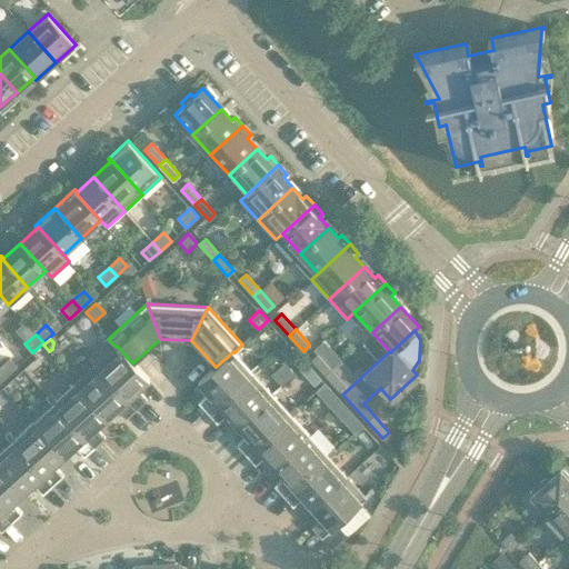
[(149,379),(133,362),(132,363),(117,346),(116,347),(96,365),(137,409),(147,399),(138,389),(149,379)]
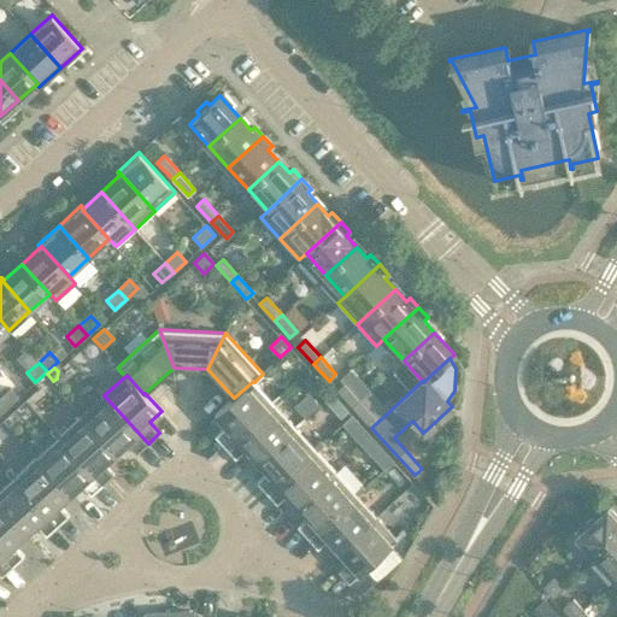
[(274,404),(254,382),(253,381),(234,398),(233,397),(215,413),(225,427),(215,436),(225,447),(274,404)]
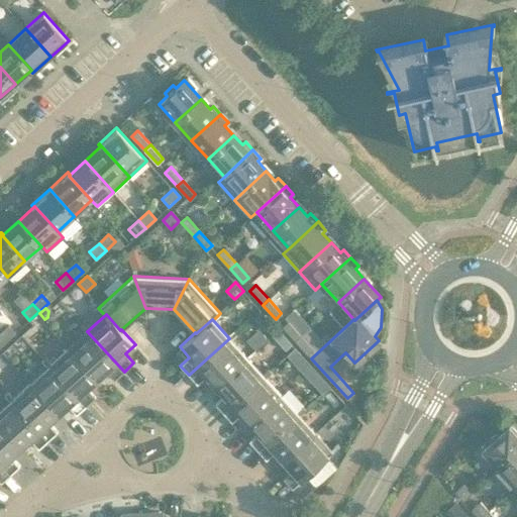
[(283,326),(295,340),(301,335),(288,321),(283,326)]
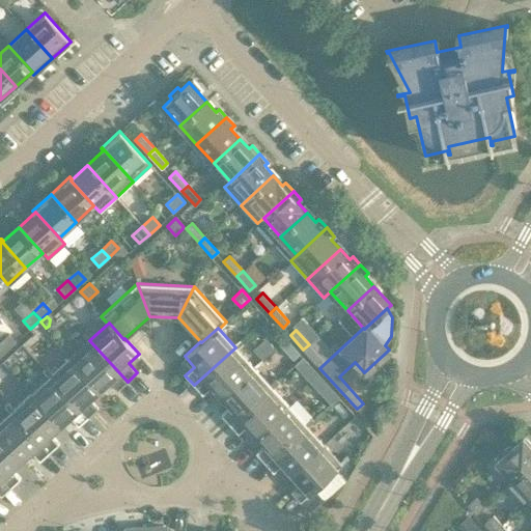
[(0,341),(0,343),(6,351),(16,341),(8,334),(0,341)]
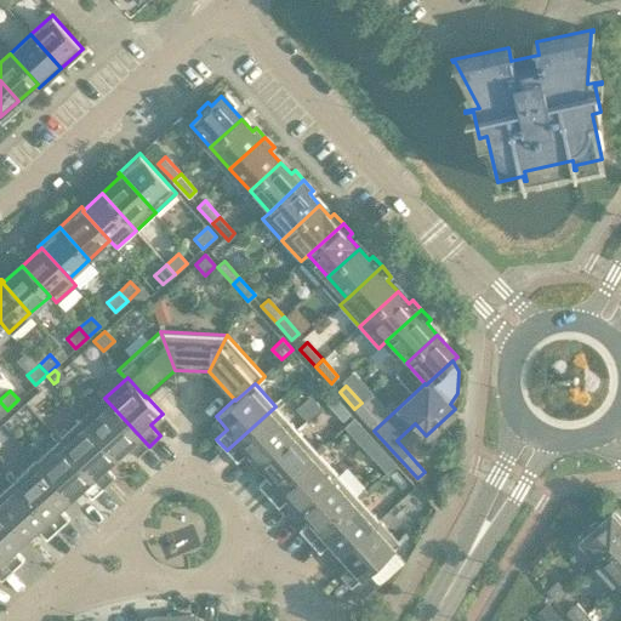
[(137,457),(149,446),(104,398),(81,419),(117,456),(127,446),(137,457)]
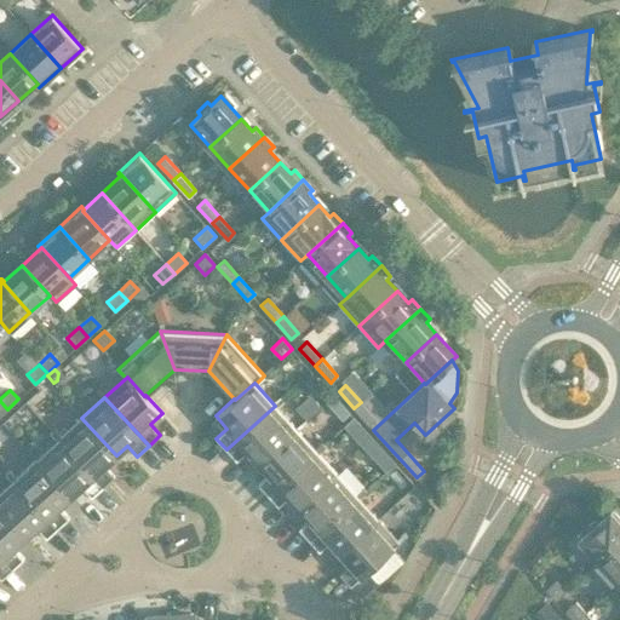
[(377,419),(361,402),(354,408),(369,425),(377,419)]
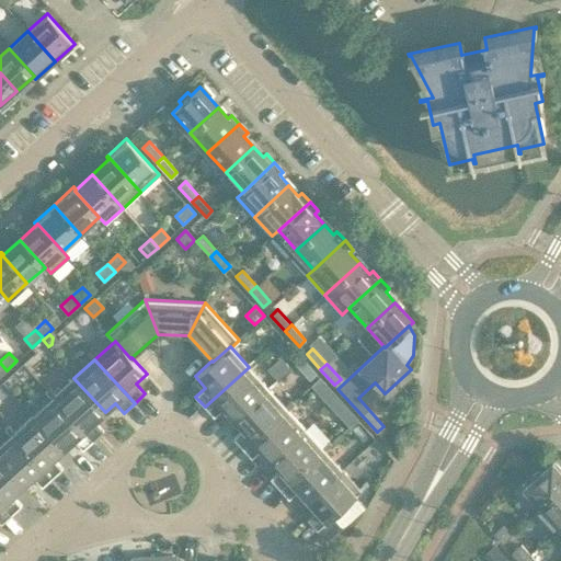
[(233,419),(267,387),(249,367),(205,407),(214,418),(224,409),(233,419)]
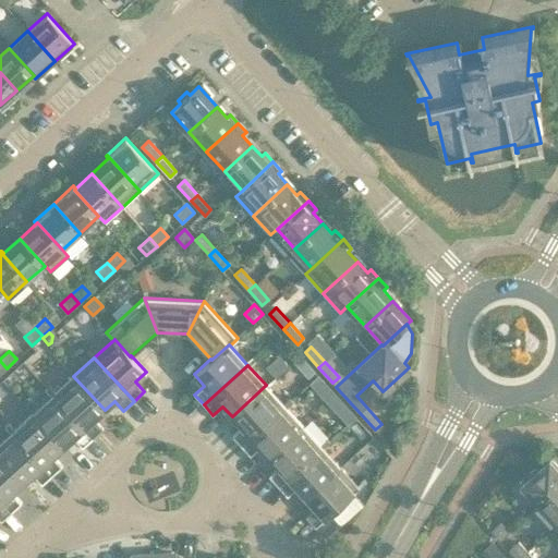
[(73,376),(52,395),(93,438),(102,429),(94,420),(105,410),(73,376)]
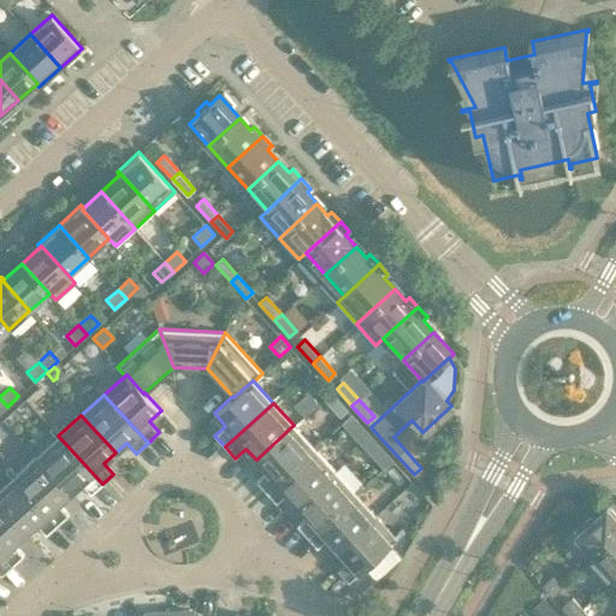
[(351,415),(342,424),(349,431),(357,422),(351,415)]
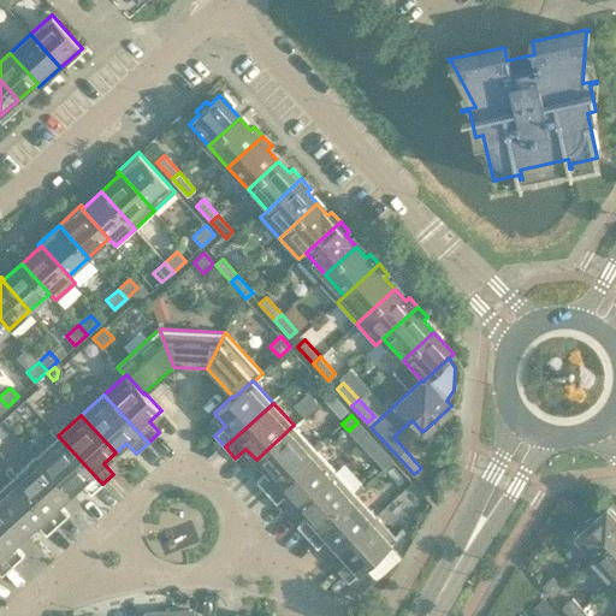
[(255,480),(266,492),(314,448),(294,425),(256,460),(266,471),(255,480)]
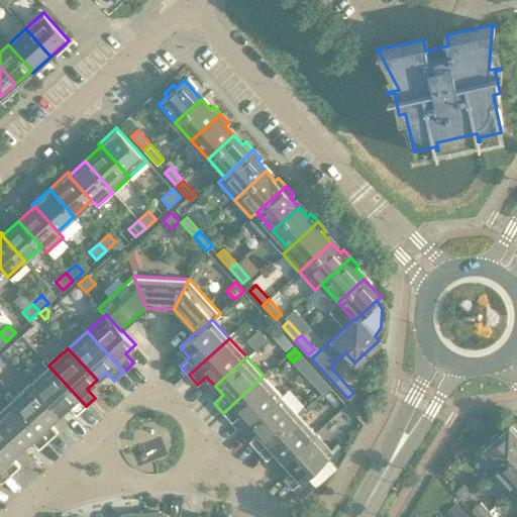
[(77,415),(86,406),(48,366),(30,383),(59,414),(68,406),(77,415)]
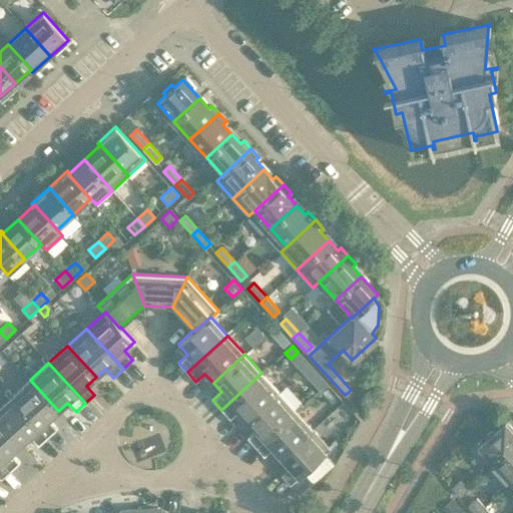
[(238,411),(247,420),(279,392),(262,373),(221,410),(230,419),(238,411)]
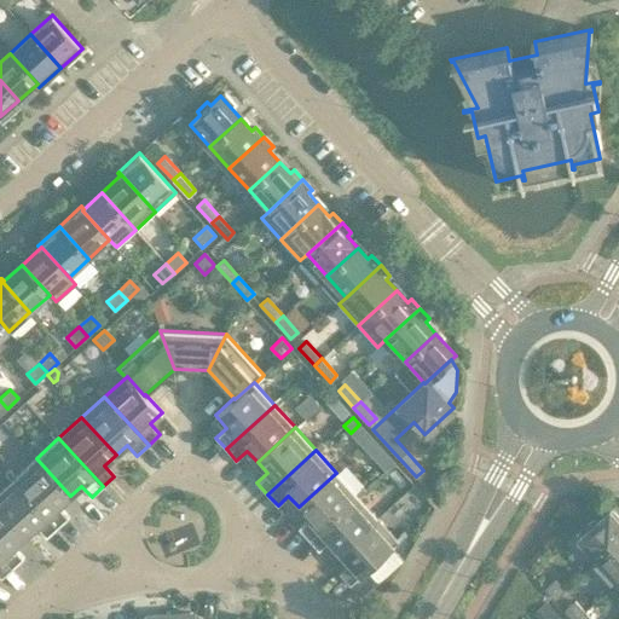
[(36,458),(13,479),(58,527),(69,516),(59,507),(70,496),(36,458)]
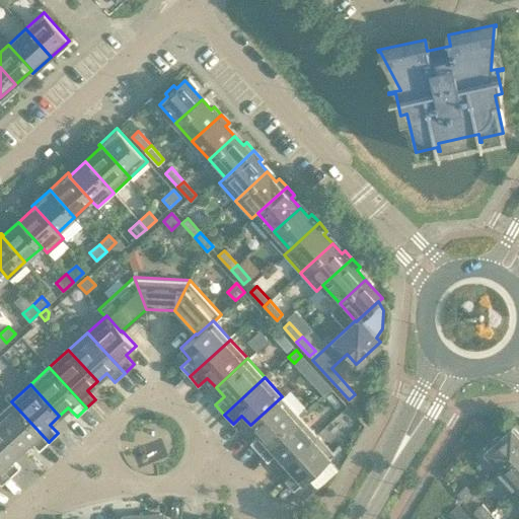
[(249,443),(258,452),(299,416),(282,396),(250,425),(258,435),(249,443)]
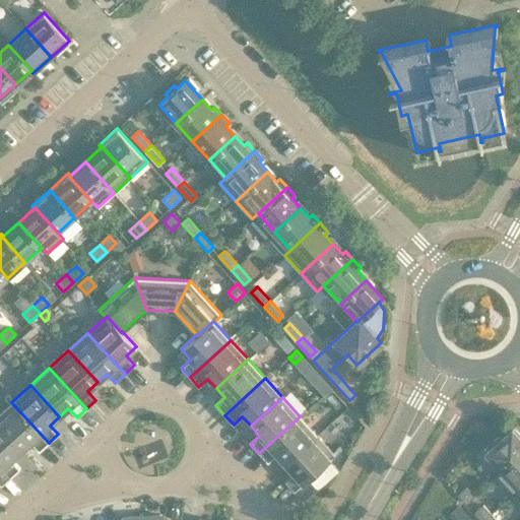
[(49,443),(11,402),(0,411),(0,427),(21,451),(30,443),(39,452),(49,443)]
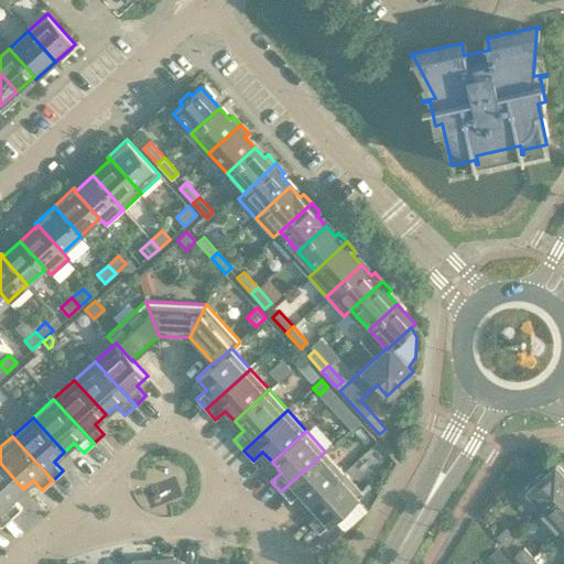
[(300,494),(310,503),(344,472),(325,452),(281,491),(290,502),(300,494)]
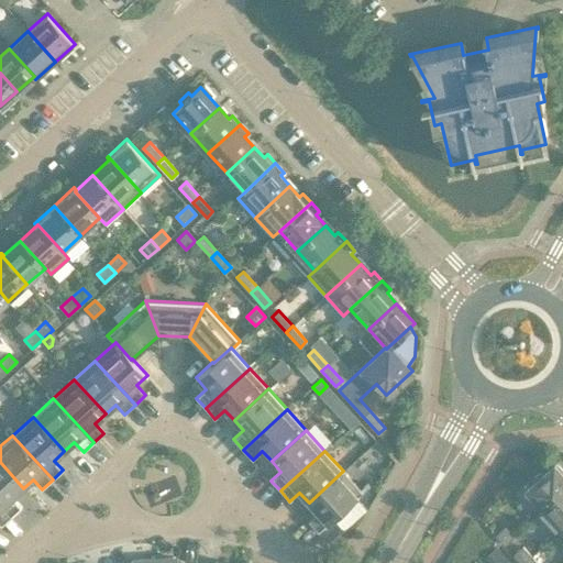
[(13,497),(23,488),(0,462),(0,504),(11,517),(22,507),(13,497)]
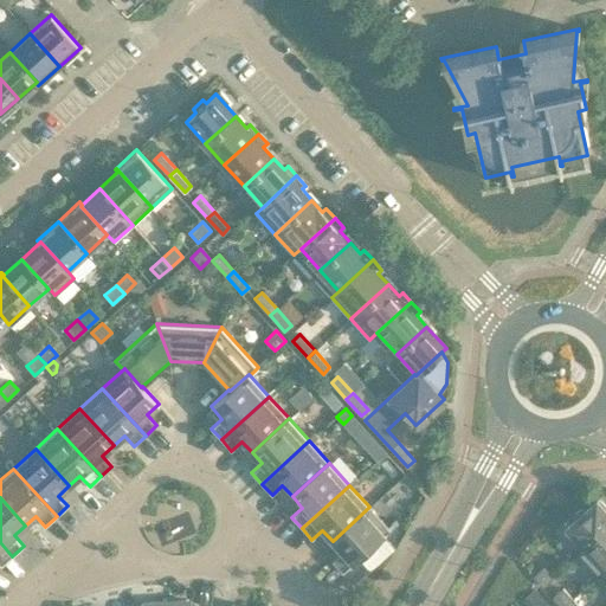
[(566,528),(585,549),(605,529),(605,505),(598,497),(591,503),(592,503),(584,510),(582,509),(580,509),(574,514),(574,517),(575,519),(566,528)]
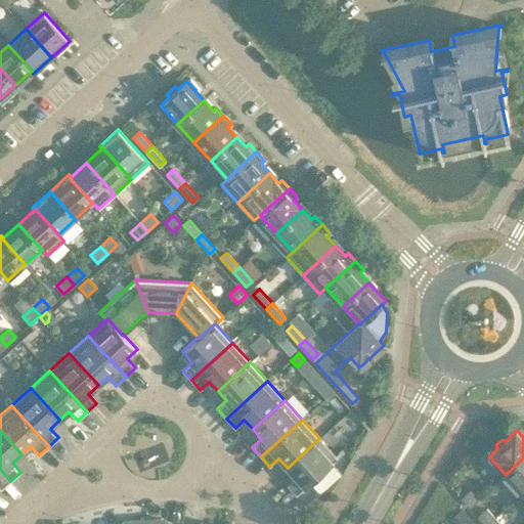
[(338,459),(319,438),(288,468),(296,477),(287,485),(296,495),(310,483),(332,464),(338,459)]
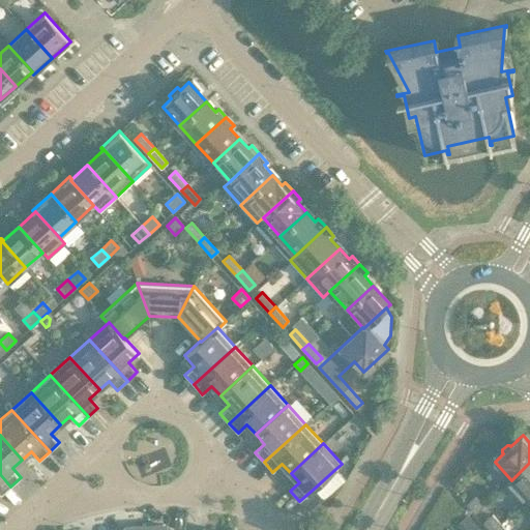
[(529,463),(511,480),(528,499),(529,496),(529,463)]
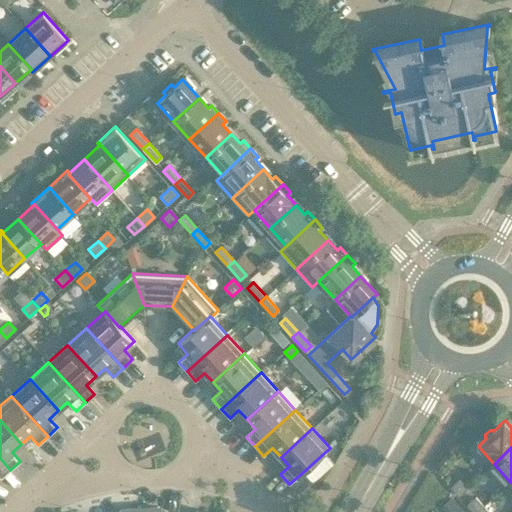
[(324,453),(303,472),(312,482),(333,464),(324,453)]
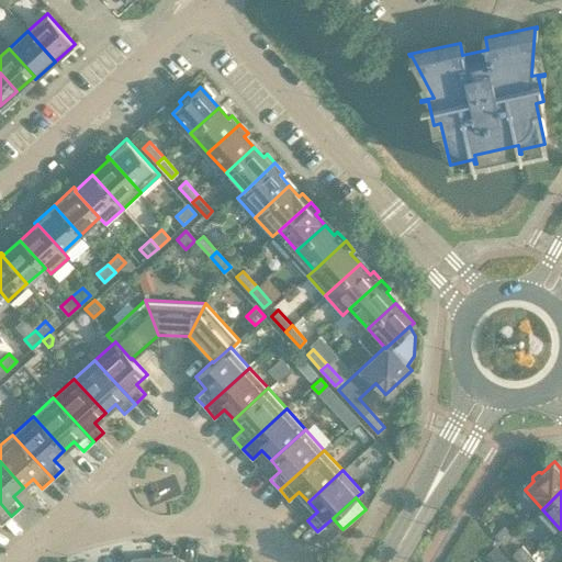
[(0,524),(1,525),(11,516),(0,503),(0,524)]
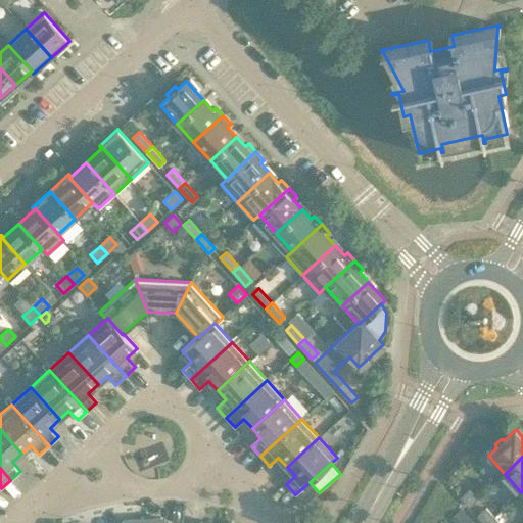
[(469,507),(477,498),(469,489),(460,497),(469,507)]
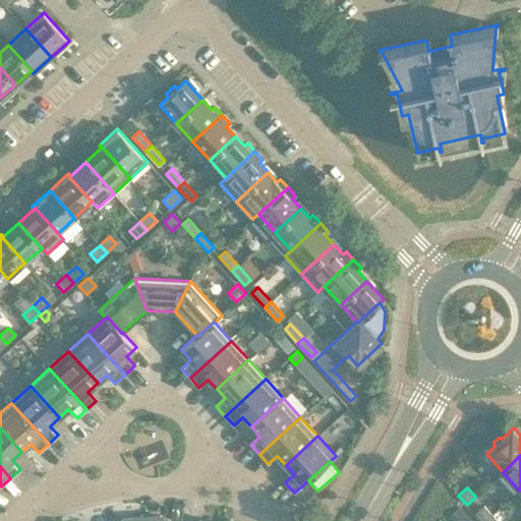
[(475,514),(480,520),(484,520),(493,515),(484,506),(475,514)]
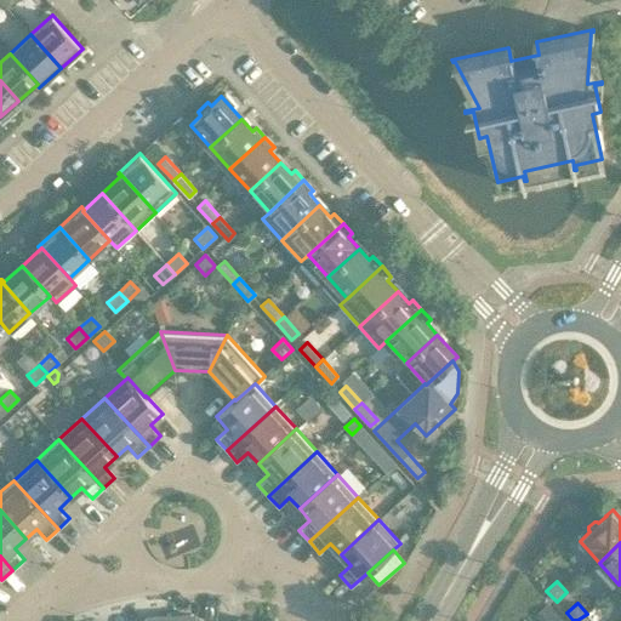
[(547,604),(536,615),(541,620),(552,609),(547,604)]
